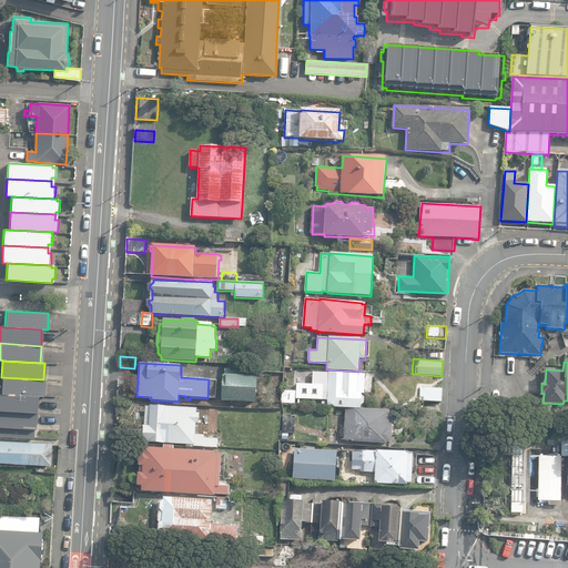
[(221,401),(255,403),(257,369),(223,367),(221,401)]
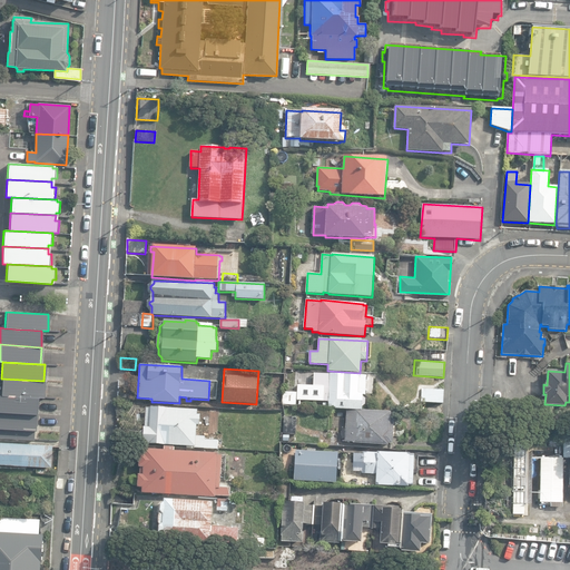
[(284,384),(293,384),(294,370),(285,369),(284,384)]
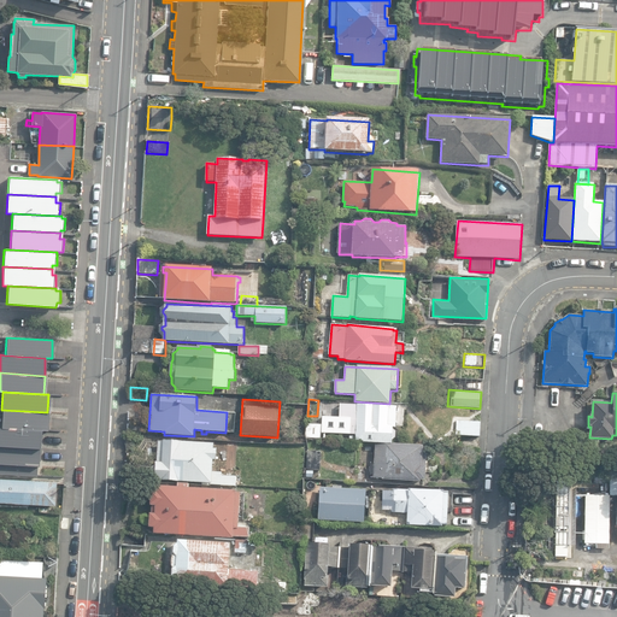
[(394,427),(395,407),(341,406),(341,419),(324,418),(324,433),(354,434),(354,442),(391,444),(391,440),(395,438),(395,432),(392,429),(392,427),(394,427)]
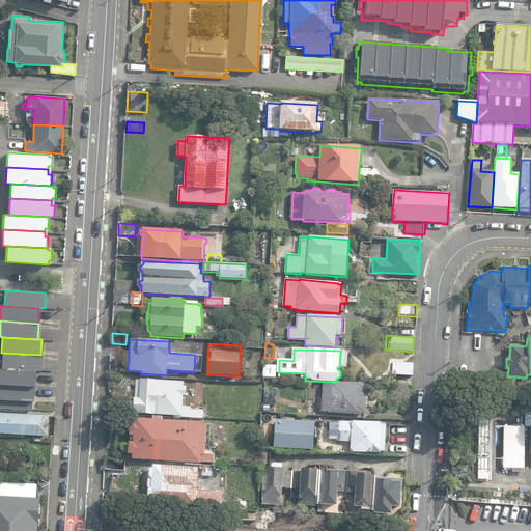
[(40,370),(42,355),(40,355),(1,353),(0,368),(34,370),(40,370)]
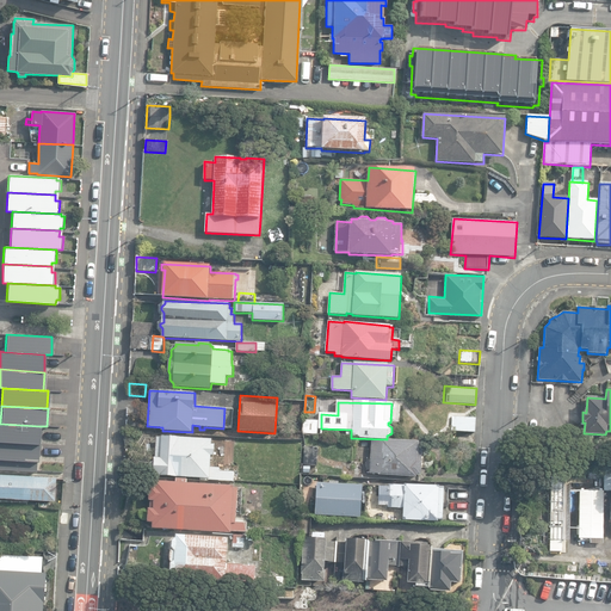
[(451,444),(474,444),(475,418),(452,417),(451,444)]
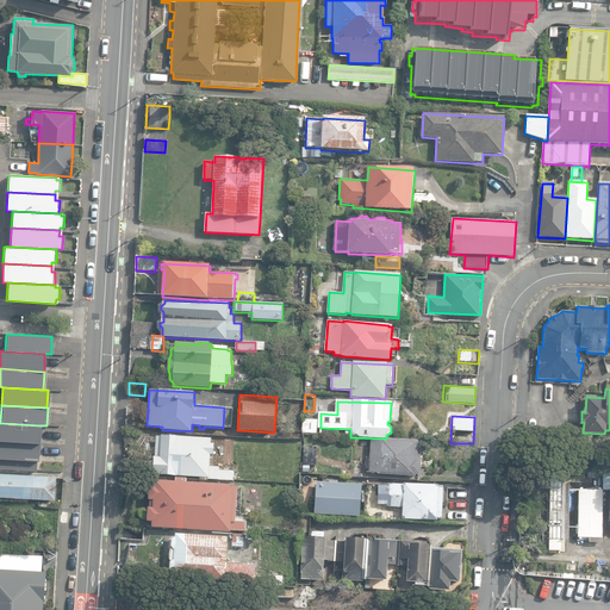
[(317,434),(318,421),(303,419),(303,433),(317,434)]
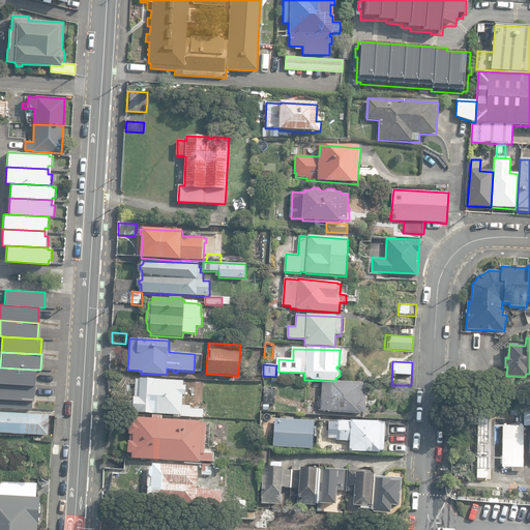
[(0,382),(33,384),(34,370),(0,367),(0,366),(0,382)]
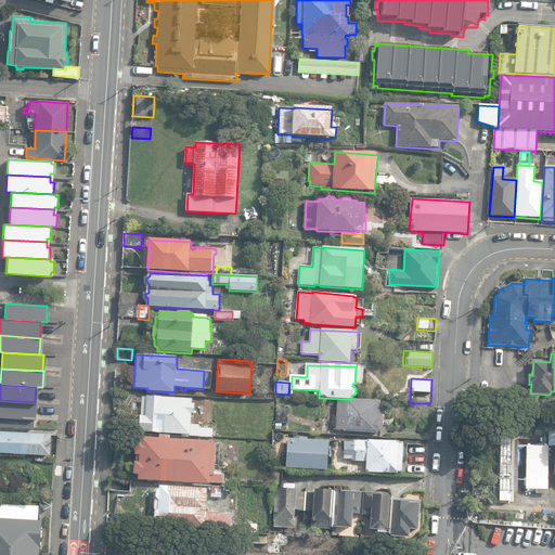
[(189,436),(213,438),(213,428),(199,428),(199,425),(191,424),(192,414),(195,414),(195,404),(192,403),(192,399),(147,397),(147,398),(142,398),(141,416),(140,431),(189,435),(189,436)]
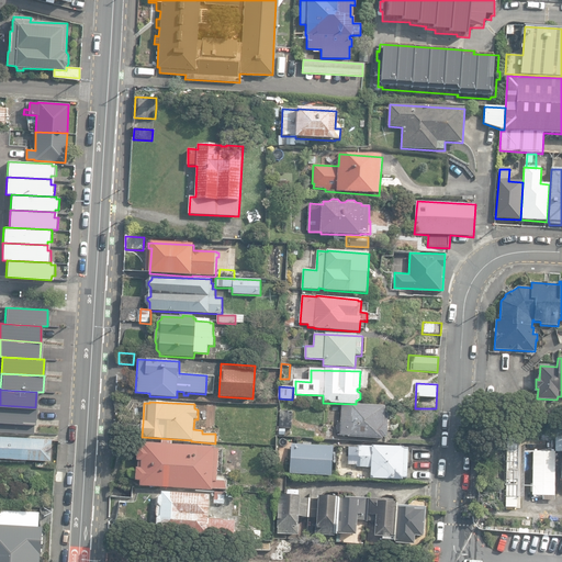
[(0,422),(34,424),(35,407),(0,405),(0,422)]
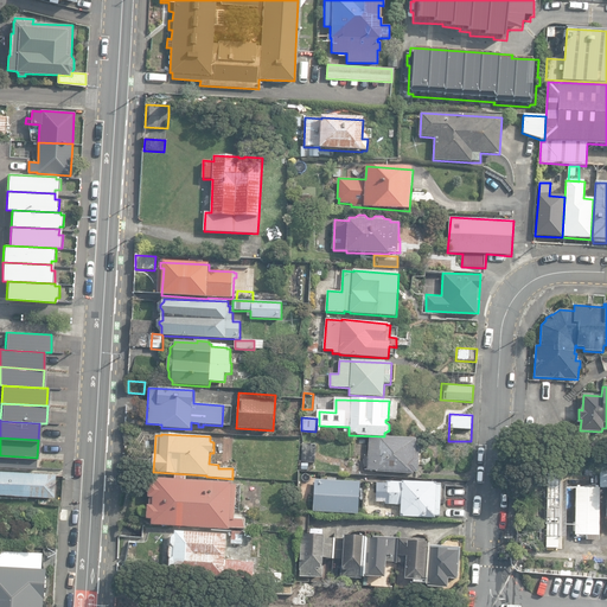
[(420,473),(421,441),(416,441),(417,440),(370,438),(369,457),(366,457),(365,467),(369,467),(369,471),(377,471),(377,473),(414,474),(414,473),(420,473)]
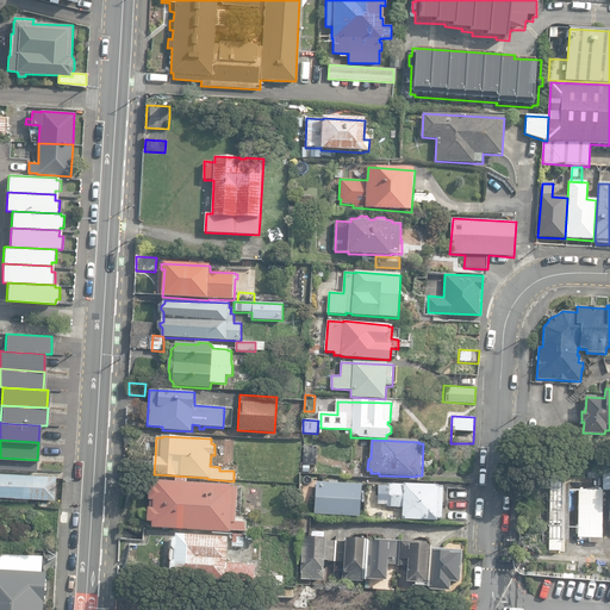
[(304,465),(317,466),(318,447),(304,446),(304,465)]
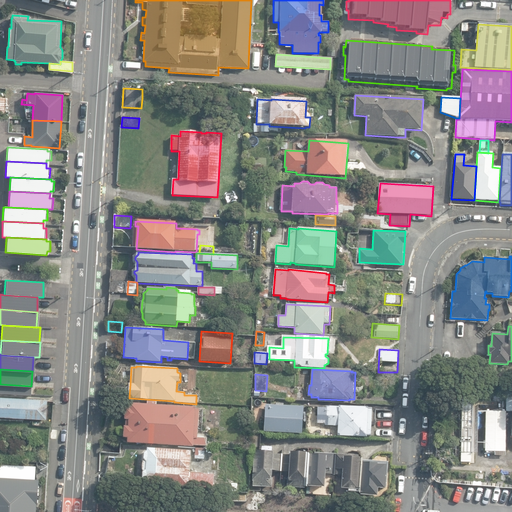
[(0,392),(31,395),(31,386),(0,384),(0,392)]
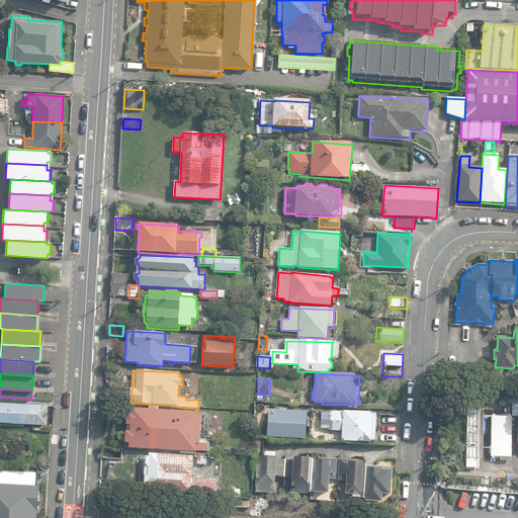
[(105,404),(126,405),(127,393),(105,392),(105,404)]
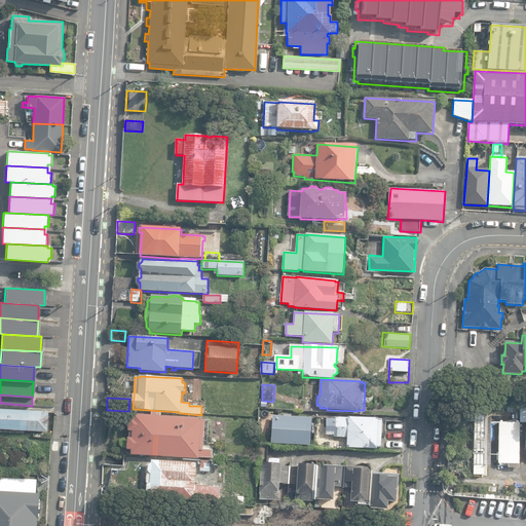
[(0,428),(46,431),(47,411),(0,408),(0,428)]
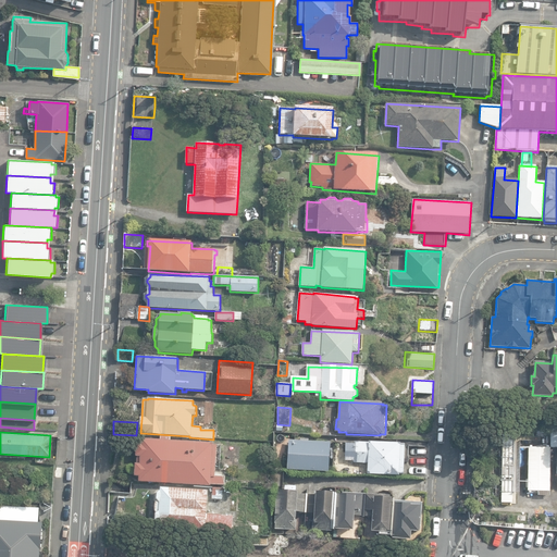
[(139,482),(197,485),(211,486),(211,484),(224,485),(225,478),(215,477),(218,446),(213,446),(213,443),(170,441),(171,437),(161,436),(160,440),(143,438),(141,444),(137,444),(136,456),(138,457),(137,463),(136,463),(135,475),(139,477),(139,482)]
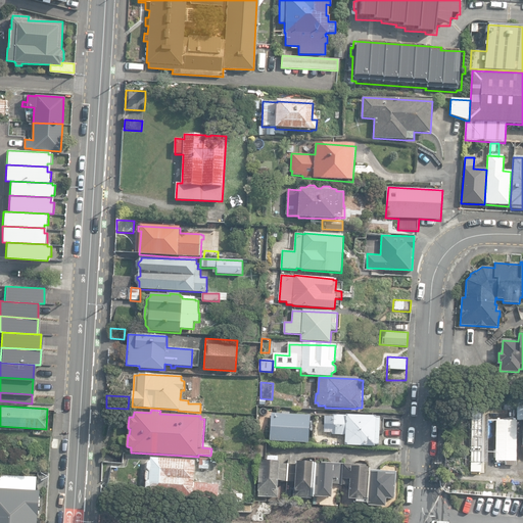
[(271,414),(270,441),(307,443),(310,416),(271,414)]
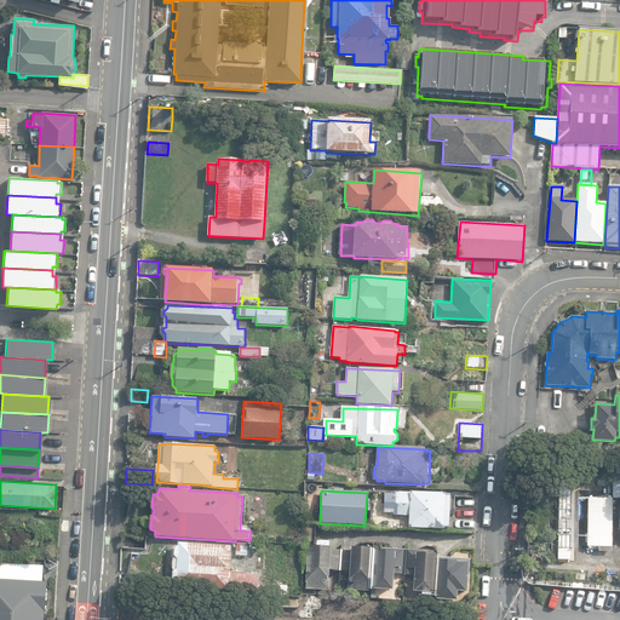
[(445,493),(409,492),(409,493),(395,492),(395,494),(385,493),(384,509),(394,509),(394,515),(409,516),(408,528),(443,529),(443,528),(448,528),(449,495),(445,495),(445,493)]
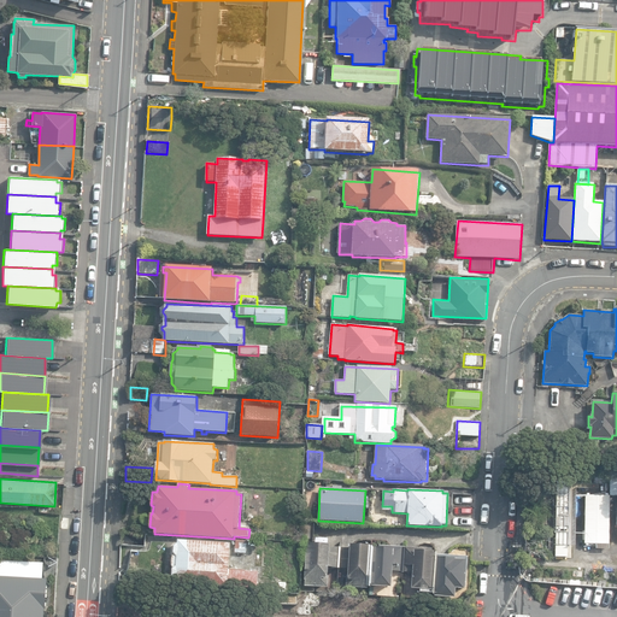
[(122,545),(144,547),(145,535),(123,533),(122,545)]
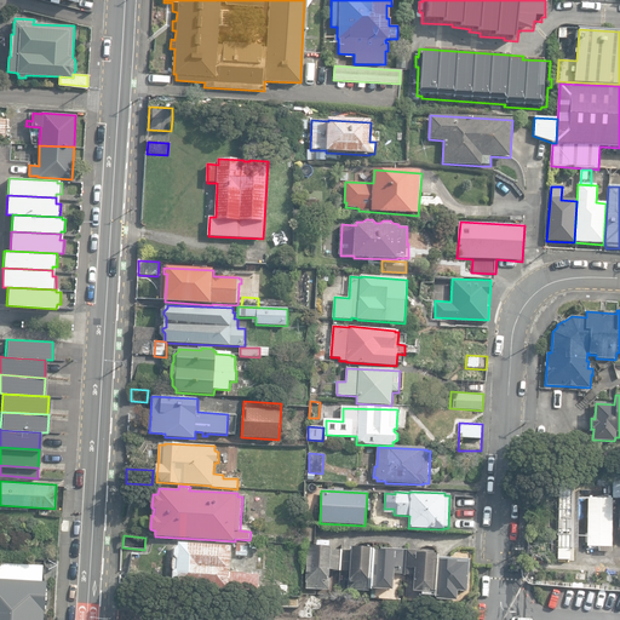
[(176,586),(258,591),(259,574),(230,572),(231,546),(179,543),(178,546),(174,549),(174,556),(174,557),(173,560),(173,569),(174,570),(173,572),(173,579),(176,583),(176,586)]
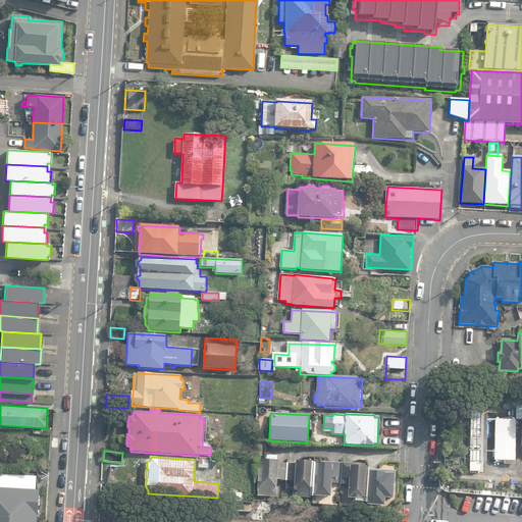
[(200,467),(208,468),(209,458),(201,457),(200,467)]
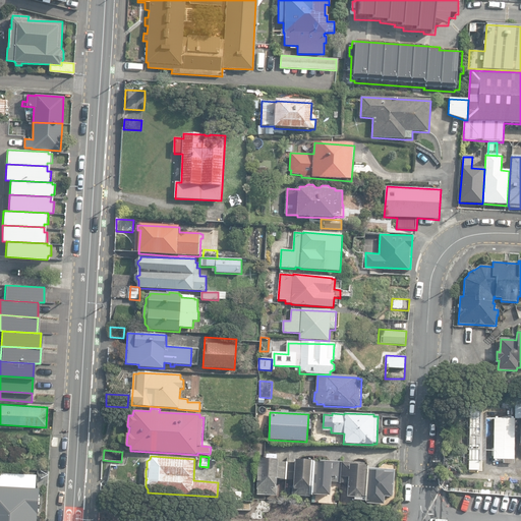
[(278,479),(286,479),(287,462),(278,462),(278,459),(259,458),(256,495),(277,496),(278,479)]
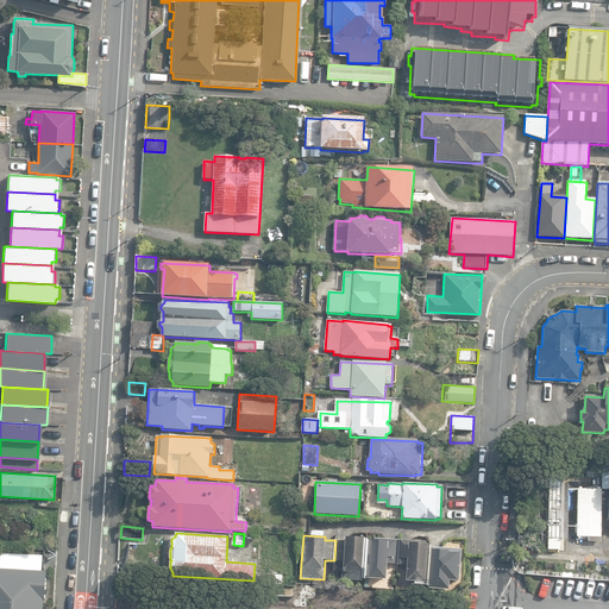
[(374,540),(366,540),(364,578),(385,579),(387,564),(397,565),(399,539),(374,538),(374,540)]
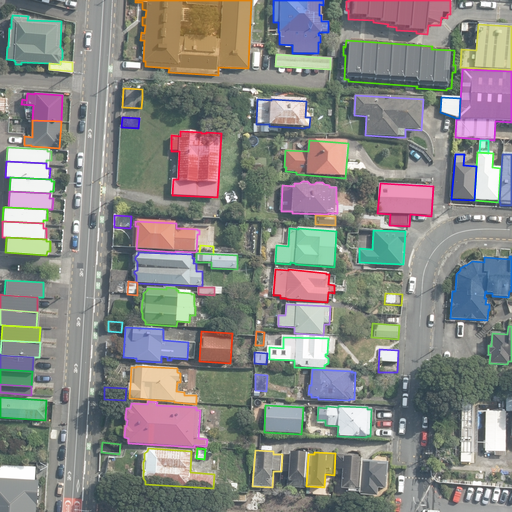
[(290,455),(282,454),(281,471),(288,472),(287,487),(306,488),(306,486),(308,454),(290,453),(290,455)]
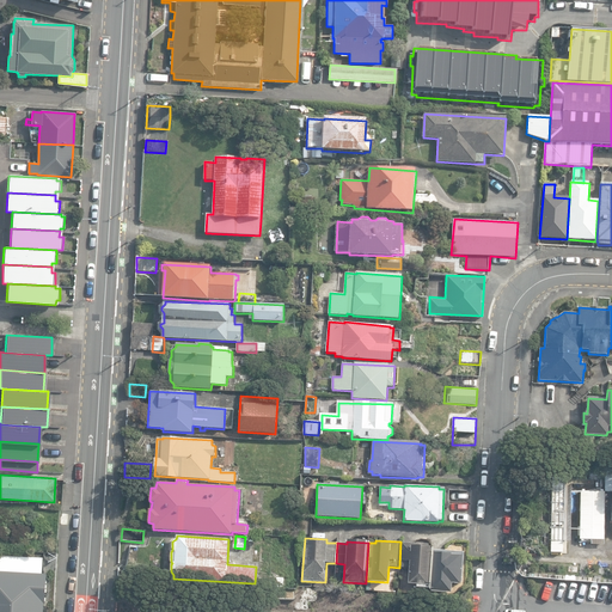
[(430,544),(401,542),(399,568),(409,568),(408,583),(429,585),(434,551),(434,548),(429,548),(430,544)]
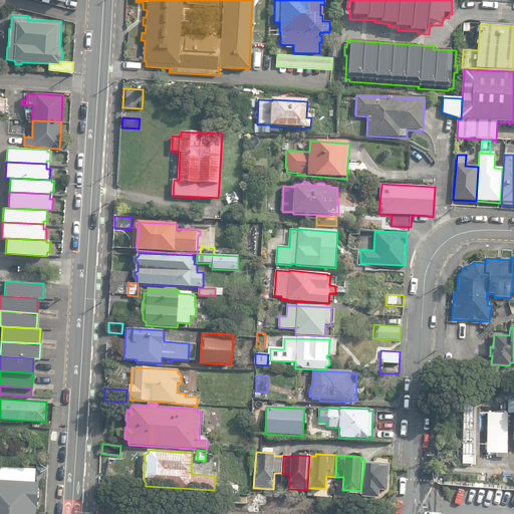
[(390,465),(364,463),(360,491),(360,496),(378,498),(379,490),(388,491),(390,465)]
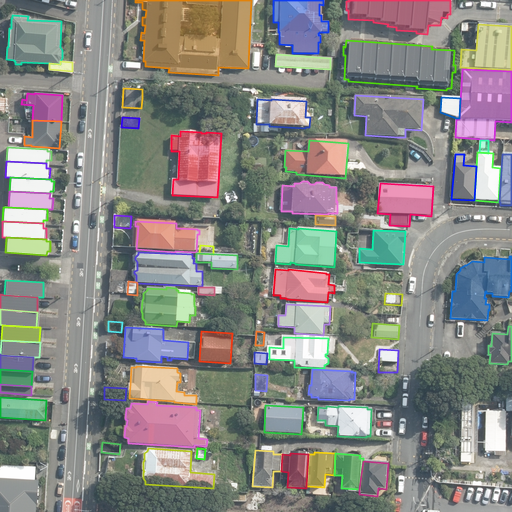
[(38,505),(39,480),(0,478),(0,511),(36,511),(37,505),(38,505)]
